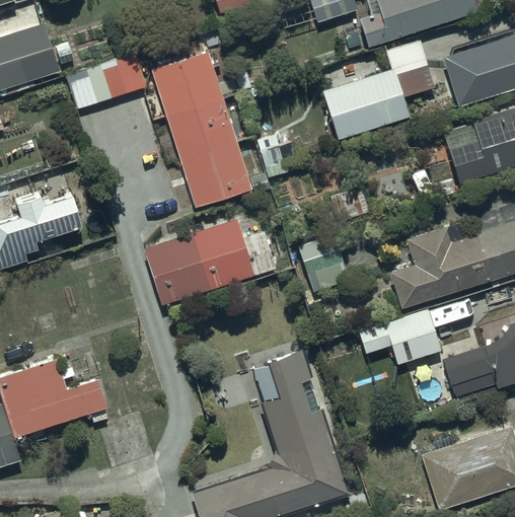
[(0,0),(0,8),(18,3),(17,0),(0,0)]
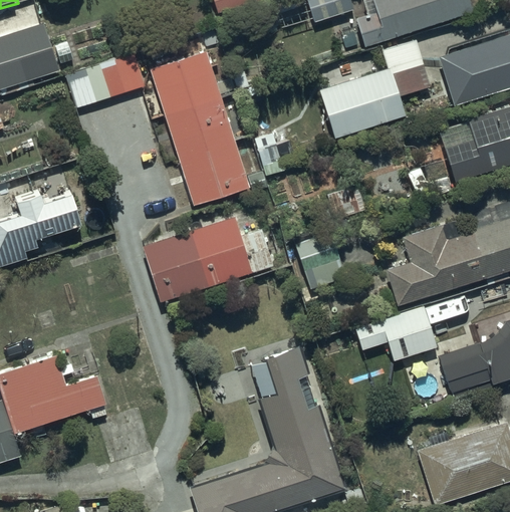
[(263,0),(212,0),(217,15),(263,0)]
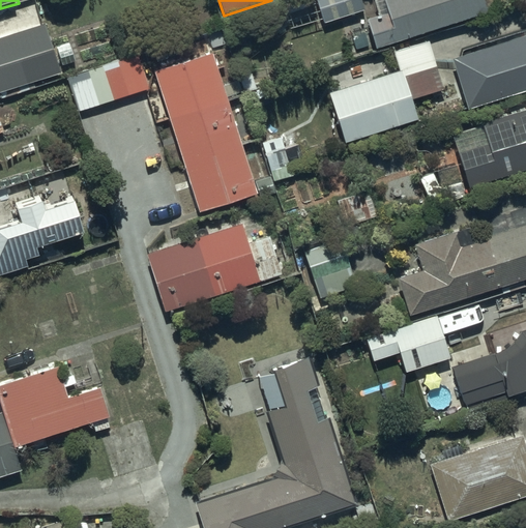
[(367,11),(362,0),(300,0),(284,5),(291,30),(326,20),(327,24),(367,11)]
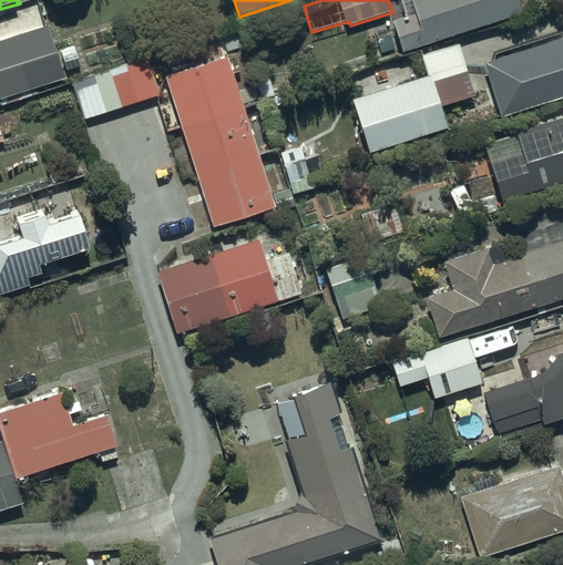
[(521,13),(515,0),(406,0),(401,2),(406,18),(392,22),(402,52),(521,13)]
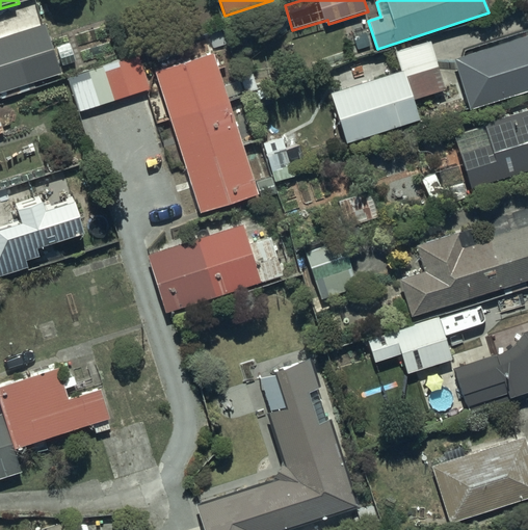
[(0,38),(0,93),(8,90),(61,73),(45,25),(0,38)]
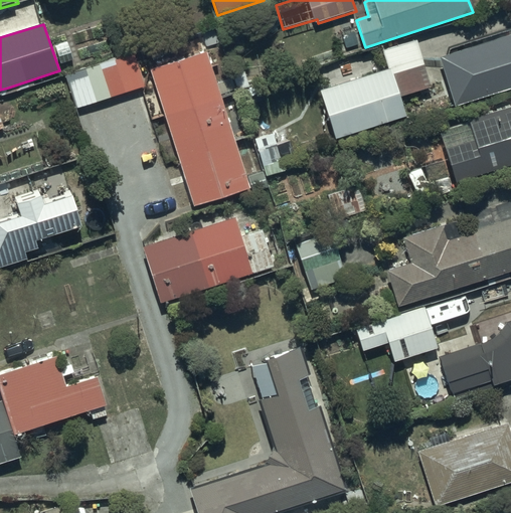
[(510,35),(441,59),(455,106),(510,89),(510,35)]
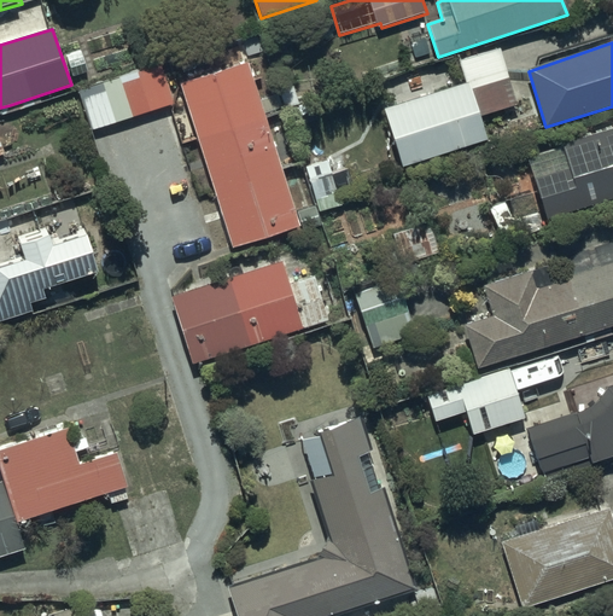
[(465,82),(385,109),(402,167),(485,140),(479,118),(518,105),(500,50),(459,63),(465,82)]
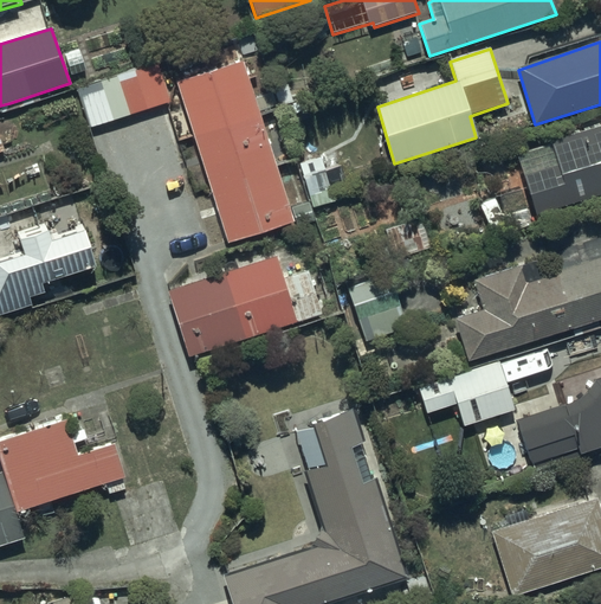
[(296,220),(243,59),(176,82),(227,242),(296,220)]
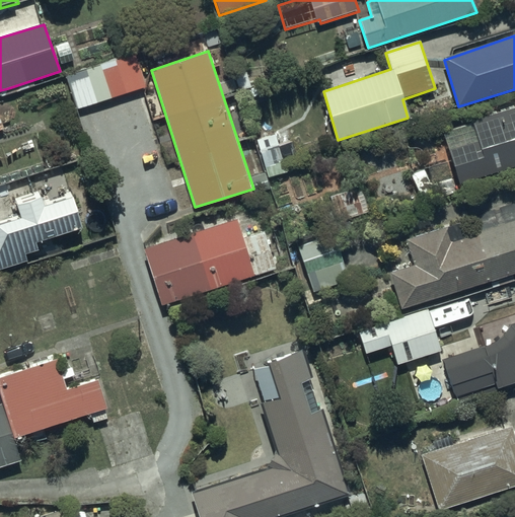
[(135,54),(120,60),(68,78),(79,111),(147,86),(135,54)]
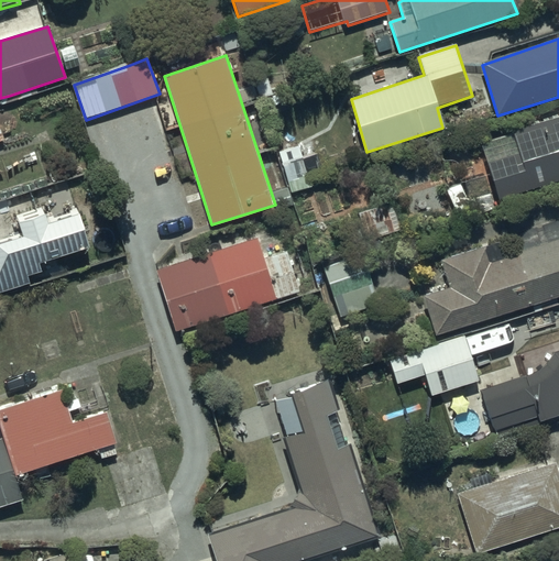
[(558,117),(511,132),(512,139),(485,146),(489,157),(484,158),(496,200),(558,180),(558,117)]
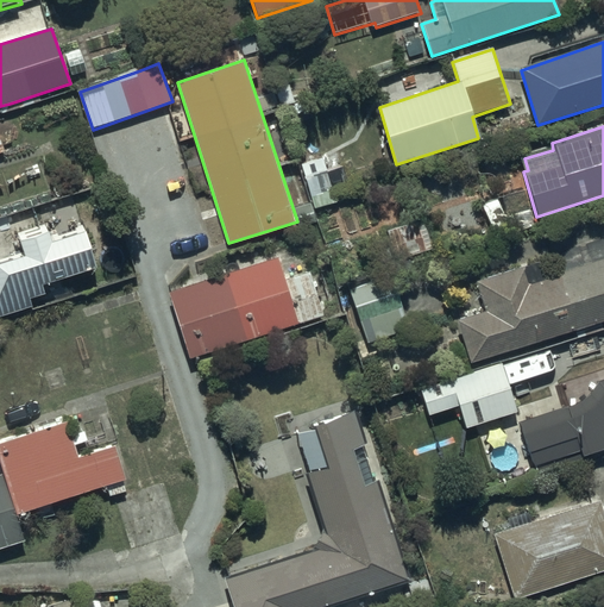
[(337,201),(328,173),(306,180),(315,208),(337,201)]
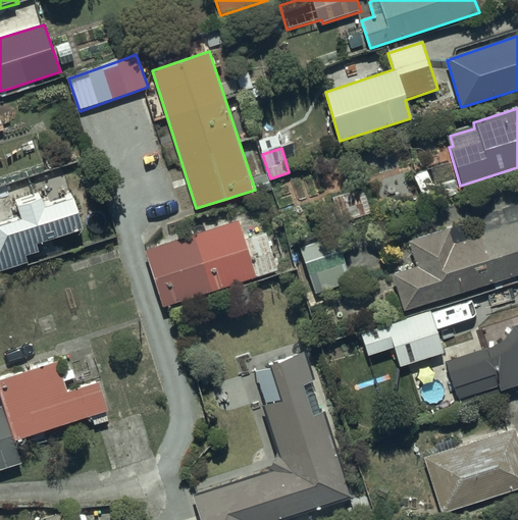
[(43,195),(11,204),(15,218),(0,222),(0,270),(29,262),(26,255),(37,252),(34,242),(80,228),(69,195),(45,202),(43,195)]
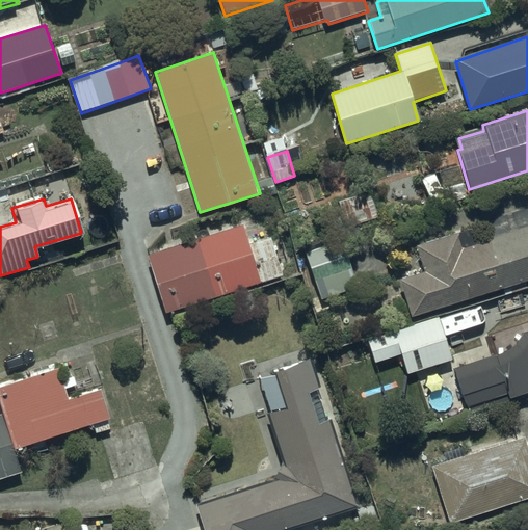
[(470,230),(416,245),(424,273),(400,281),(412,317),(527,280),(527,226),(516,230),(512,217),(483,226),(487,239),(474,243),(470,230)]
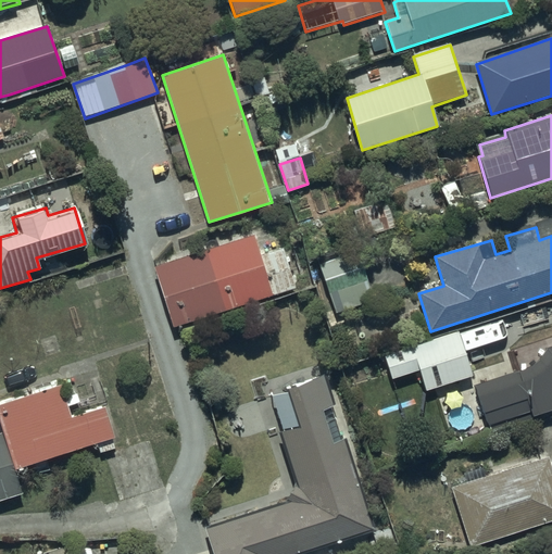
[(258,254),(252,236),(153,267),(174,329),(295,290),(280,247),(258,254)]
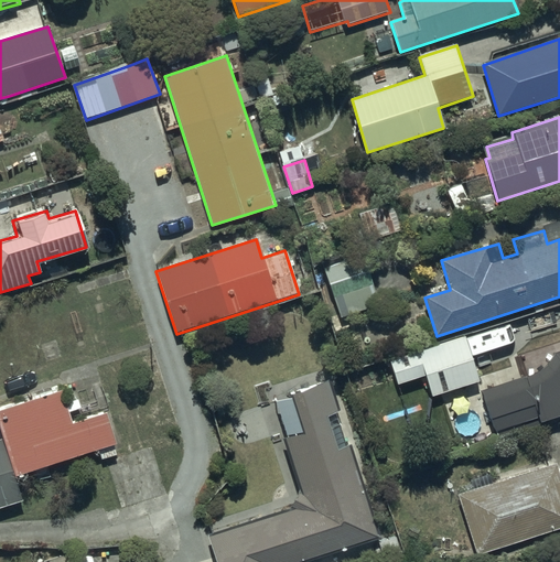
[(362,255),(324,268),(343,320),(380,306),(362,255)]
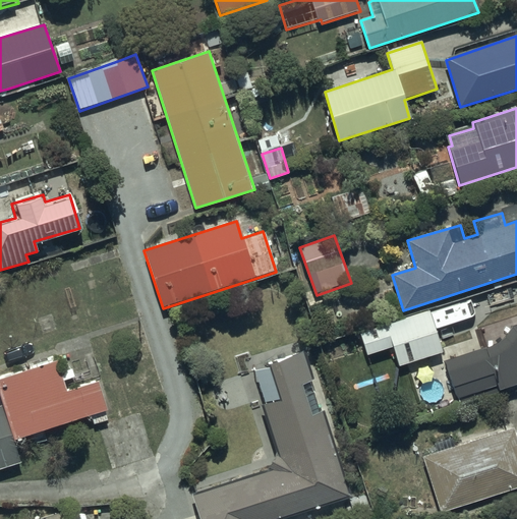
[(443,352),(431,311),(360,335),(366,355),(392,347),(398,366),(443,352)]
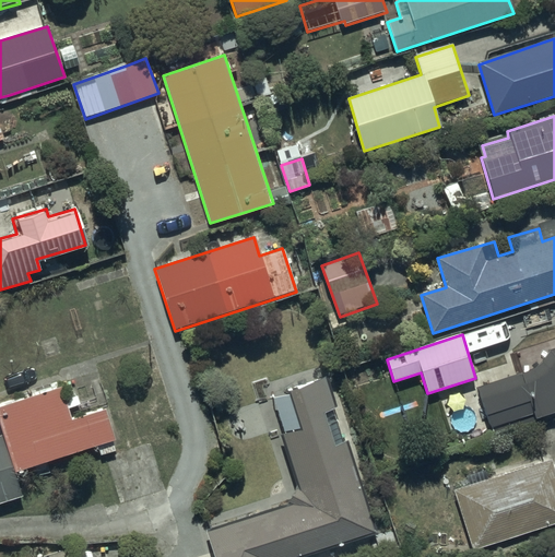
[(554,346),(546,350),(546,352),(545,354),(545,355),(544,355),(543,356),(543,357),(542,357),(542,358),(541,358),(541,359),(540,359),(540,360),(539,360),(538,362),(536,363),(535,364),(534,364),(534,365),(533,365),(532,366),(531,367),(530,368),(529,368),(528,369),(527,369),(527,370),(526,370),(524,371),(523,371),(522,372),(521,372),(520,374),(523,382),(480,396),(489,428),(532,414),(534,418),(554,411),(554,346)]
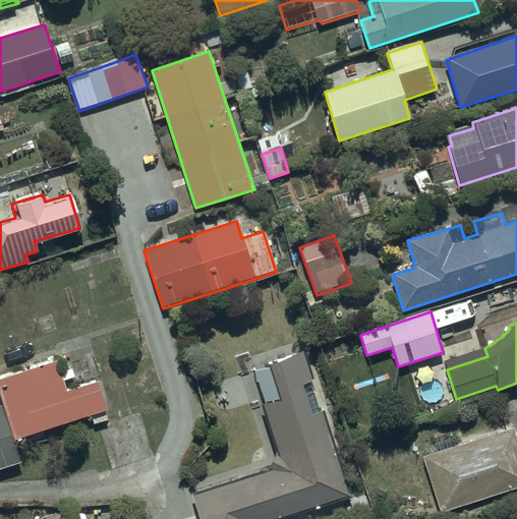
[(268,470),(191,496),(198,518),(277,518),(350,495),(305,350),(285,356),(284,352),(250,362),(278,452),(268,470)]
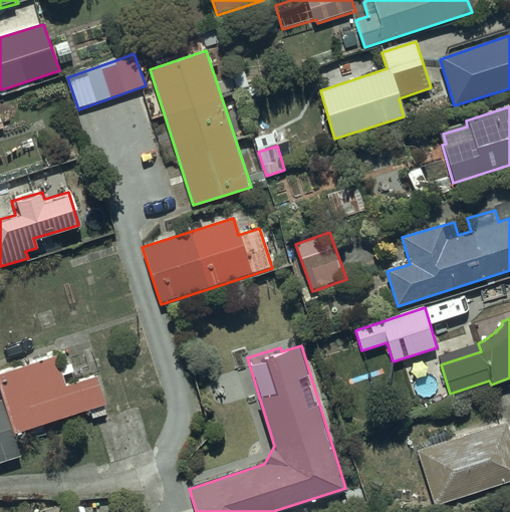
[(63,386),(54,355),(0,371),(0,397),(1,402),(0,402),(0,463),(22,457),(14,432),(91,409),(94,420),(108,416),(96,375),(63,386)]
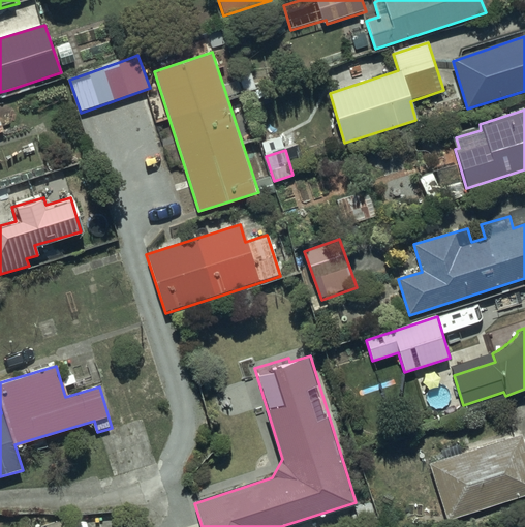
[(524,443),(523,443),(521,435),(464,453),(461,445),(442,452),(444,461),(429,465),(446,520),(524,494),(524,443)]
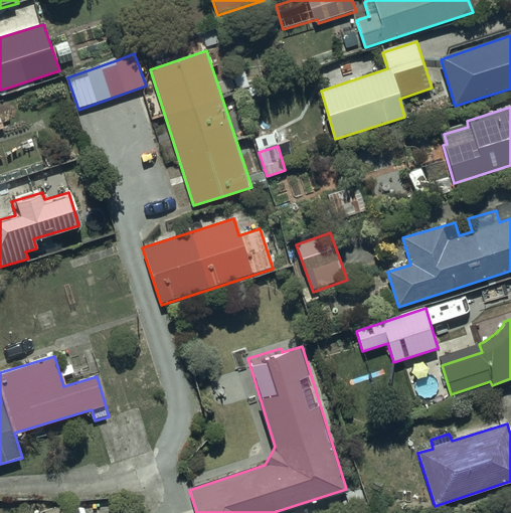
All buildings are outlined.
